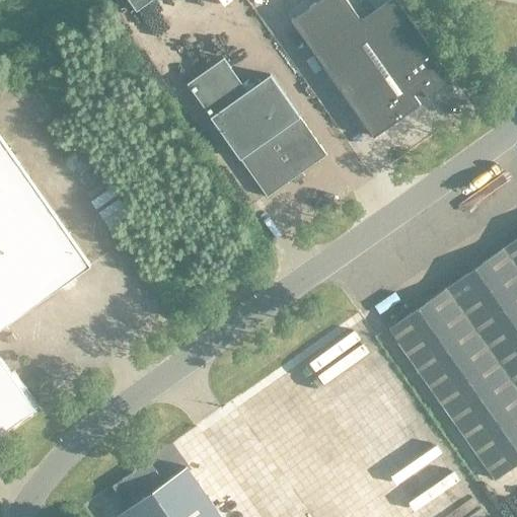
[(151,0),(126,0),(135,12),(151,0)]
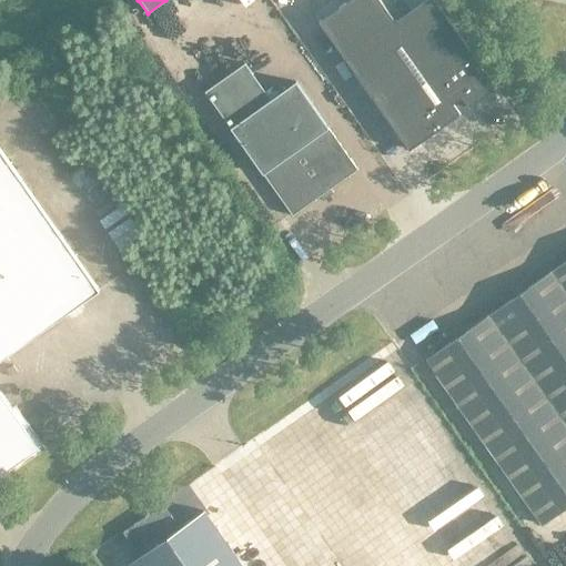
[(467,108),(494,89),(431,0),(425,0),(393,23),(376,0),(349,0),(317,22),(407,151),(458,114),(456,112),(465,105),(467,108)]
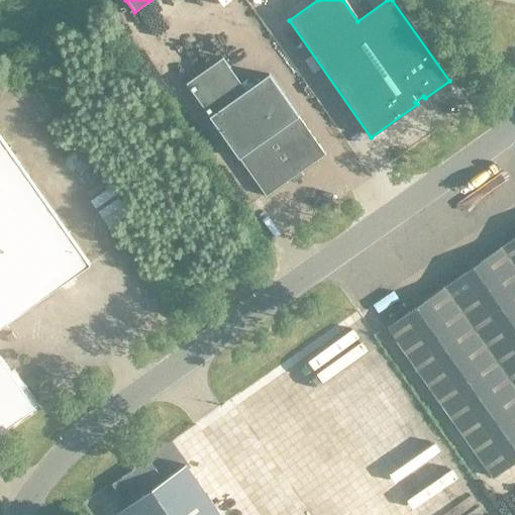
[(221,59),(185,84),(265,197),(323,155),(268,75),(244,92),(221,59)]
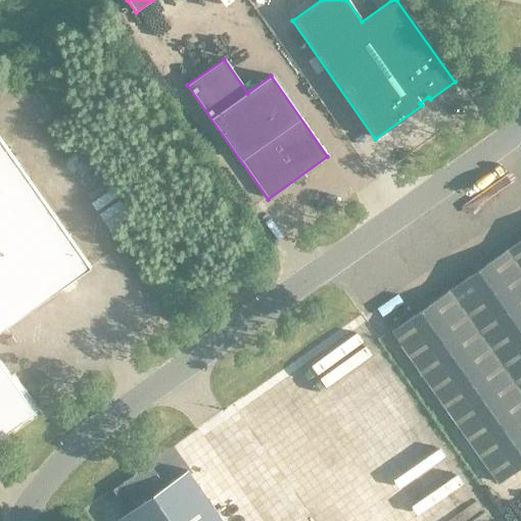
[(0,331),(90,268),(0,140),(0,436),(10,430),(12,433),(40,414),(12,375),(9,377),(0,365),(0,331)]
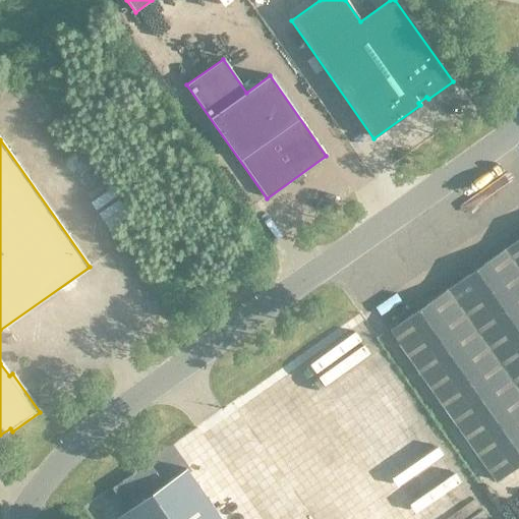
[(518,239),(505,249),(518,269),(518,239)]
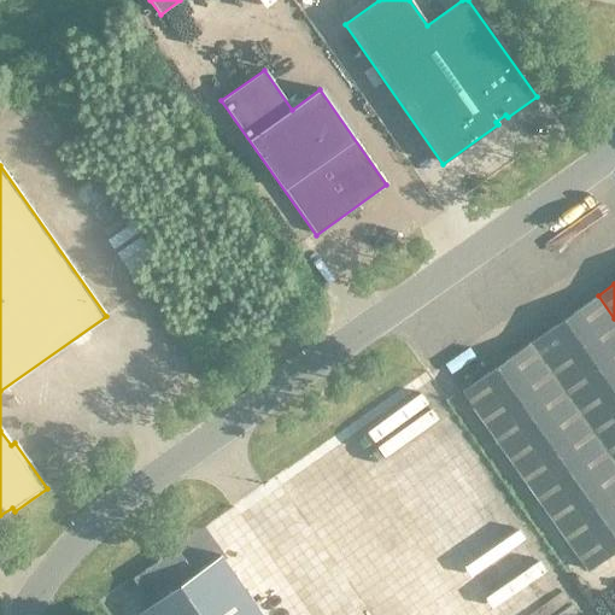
[(614,318),(598,296),(533,341),(614,457),(614,318)]
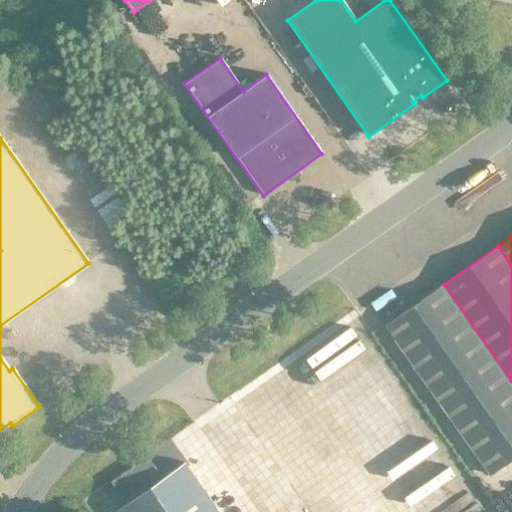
[(511,459),(511,380),(444,284),(384,326),(489,476),(511,459)]
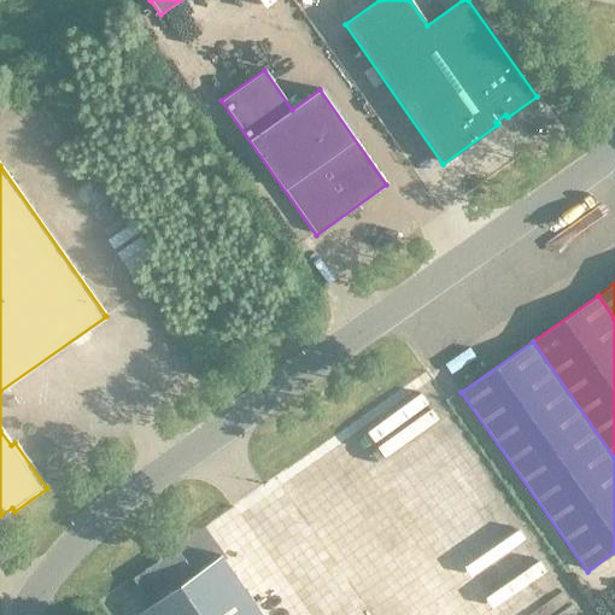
[(175,550),(132,580),(150,605),(139,613),(140,614),(261,614),(220,557),(189,578),(183,568),(186,566),(175,550)]
